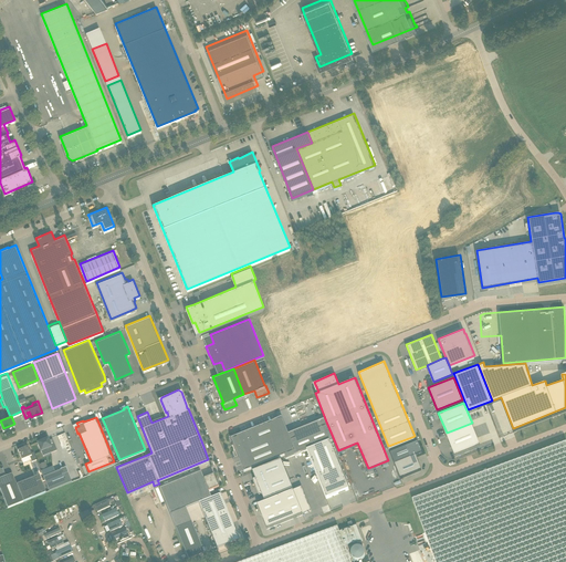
[(242,428),(231,433),(233,437),(232,438),(236,448),(238,447),(245,468),(284,451),(286,456),(306,447),(329,438),(333,437),(326,422),(291,436),(291,437),(289,432),(286,426),(275,429),(271,418),(242,430),(242,428)]
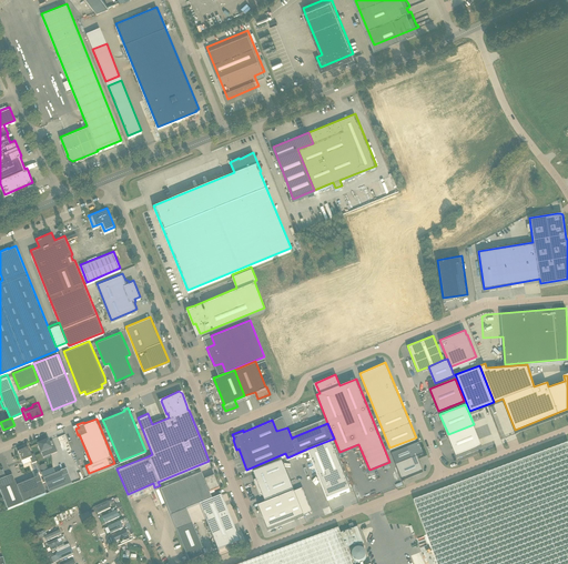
[(474,424),(448,434),(456,455),(482,445),(474,424)]
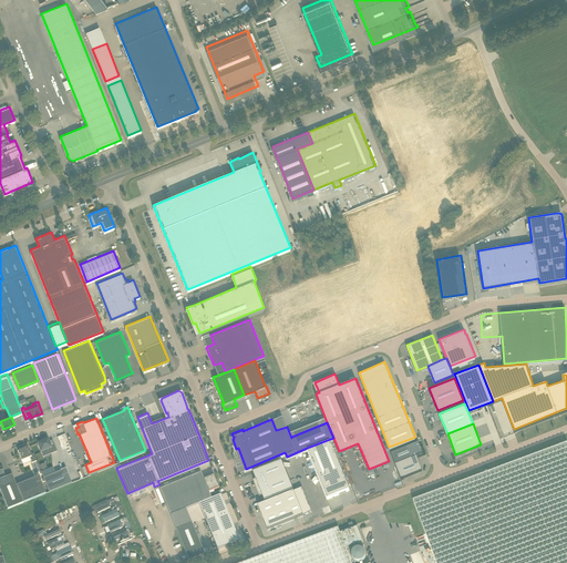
[(43,438),(38,440),(41,449),(43,453),(51,450),(57,448),(54,441),(51,443),(49,438),(48,436),(43,437),(43,438)]
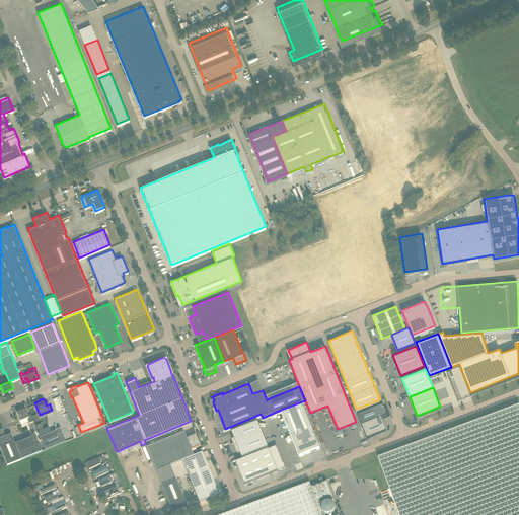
[(302,401),(281,410),(299,454),(319,445),(302,401)]
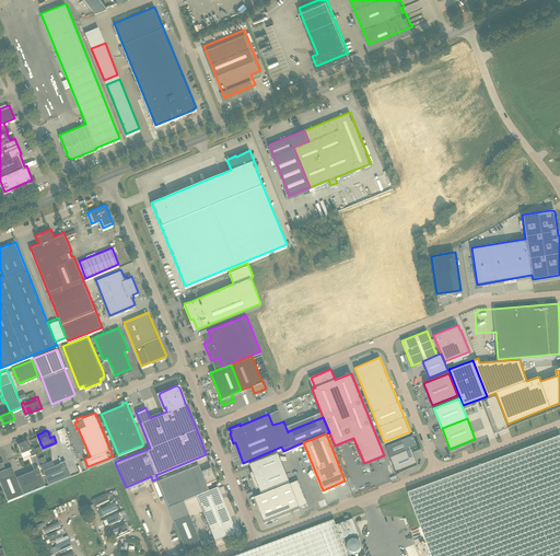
[(413,433),(386,444),(391,455),(396,470),(417,462),(411,448),(410,447),(416,444),(412,437),(415,437),(413,433)]
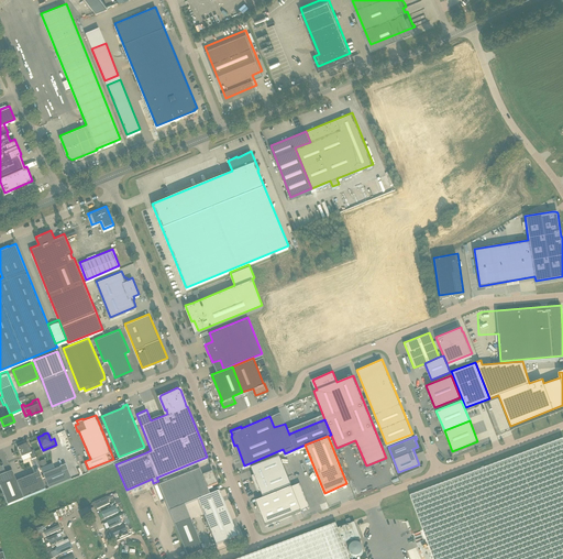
[(562,558),(562,437),(410,493),(433,558),(368,558),(367,557),(361,558),(350,558),(343,540),(360,534),(355,519),(338,525),(335,521),(233,558),(562,558)]
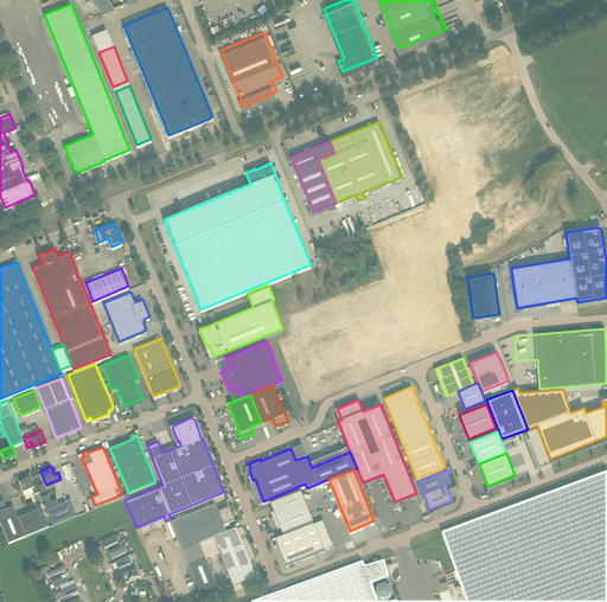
[(30,474),(19,479),(24,490),(25,492),(33,488),(34,491),(39,490),(38,488),(37,484),(36,481),(33,481),(32,479),(31,479),(30,474)]
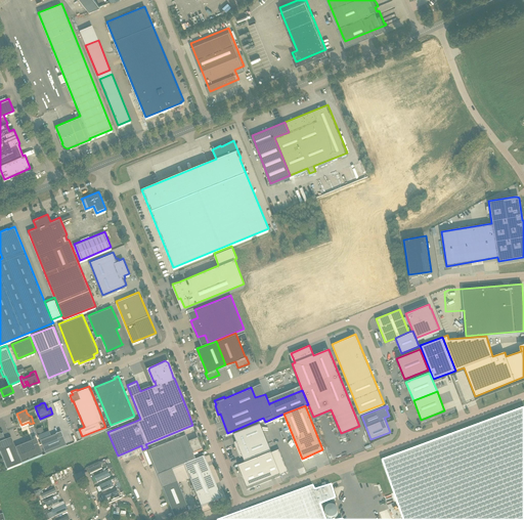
[(234,441),(239,455),(242,453),(245,461),(271,449),(260,423),(233,434),(236,440),(234,441)]
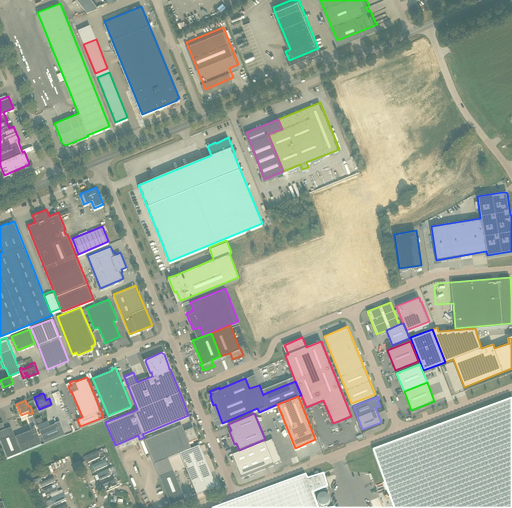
[(61,424),(59,419),(54,422),(39,428),(44,441),(64,433),(61,424)]
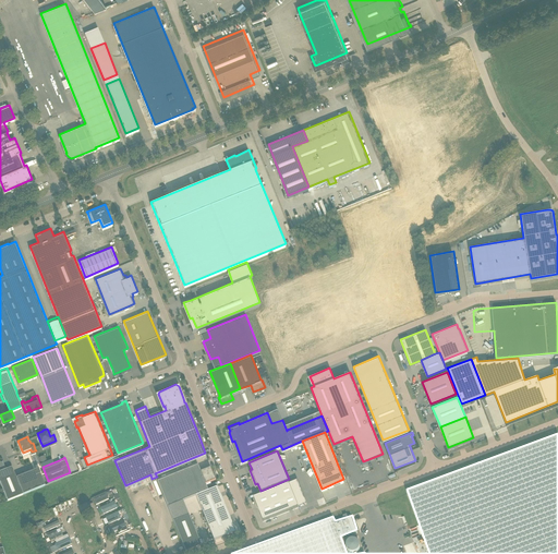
[(197,461),(192,464),(157,478),(167,503),(195,492),(207,486),(205,480),(215,477),(210,464),(199,468),(197,461)]
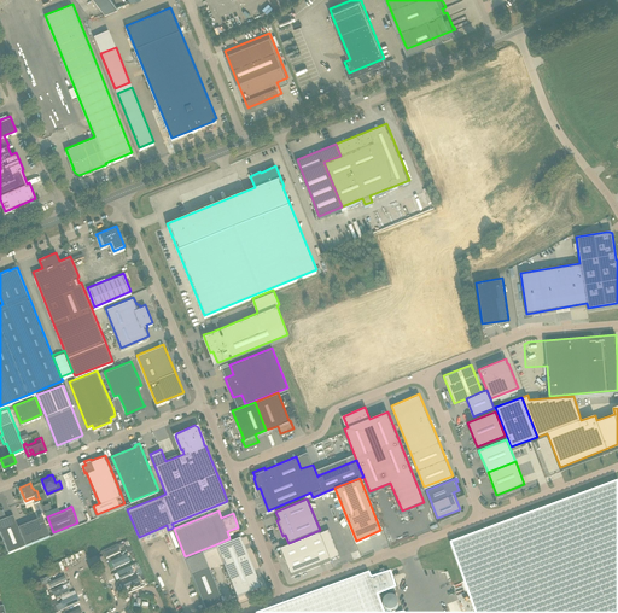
[(0,530),(9,550),(25,543),(18,525),(13,513),(7,515),(0,518),(0,530)]
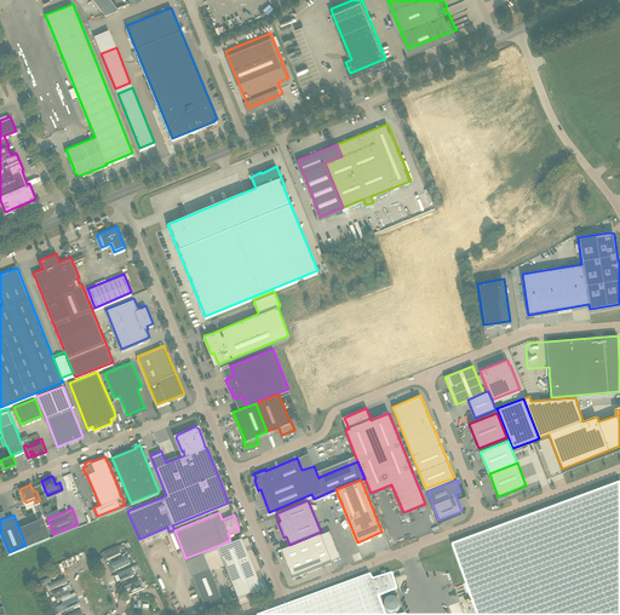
[(26,545),(50,535),(45,522),(42,516),(38,518),(18,527),(26,545)]
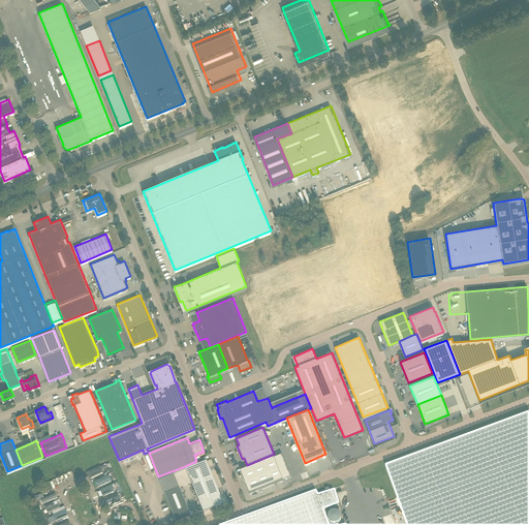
[(283,477),(274,455),(241,468),(249,491),(283,477)]
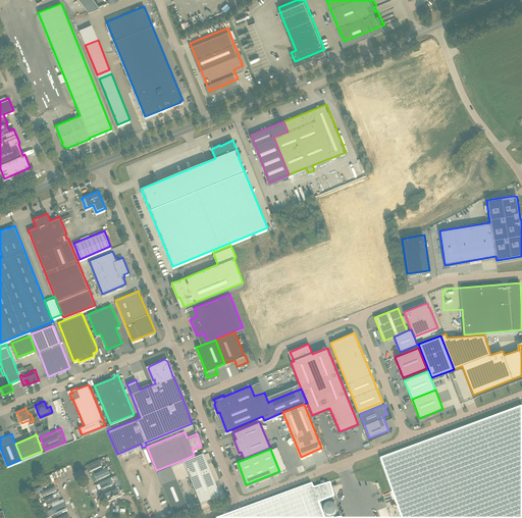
[(218,489),(203,452),(195,455),(194,455),(183,460),(200,502),(209,498),(220,494),(218,489)]
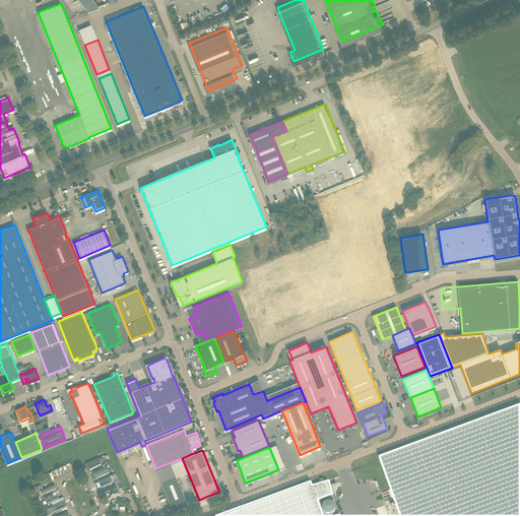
[(99,455),(85,459),(88,466),(102,462),(99,455)]
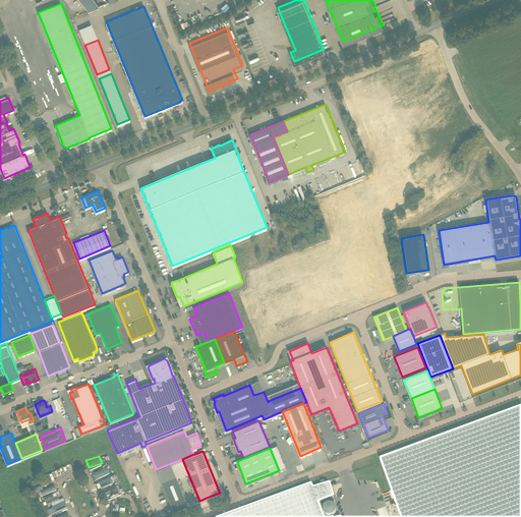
[(102,471),(103,474),(108,471),(107,469),(109,468),(107,464),(95,470),(97,473),(102,471)]
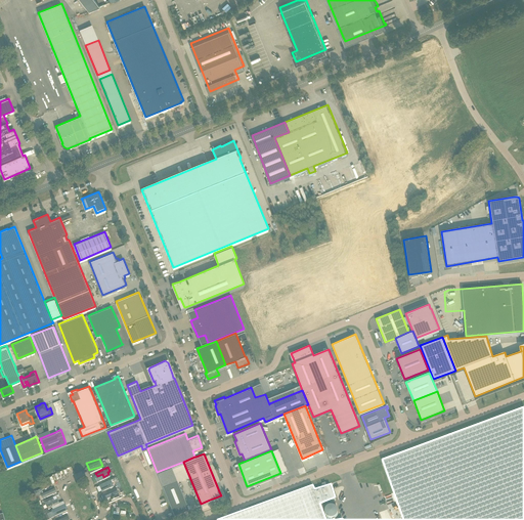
[(112,477),(99,482),(102,488),(115,483),(112,477)]
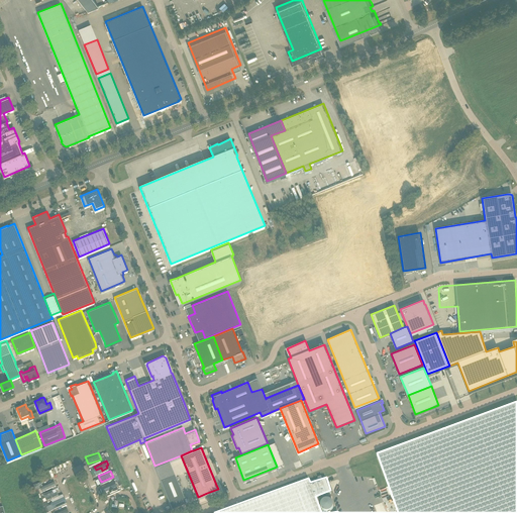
[(175,474),(161,479),(172,508),(186,502),(175,474)]
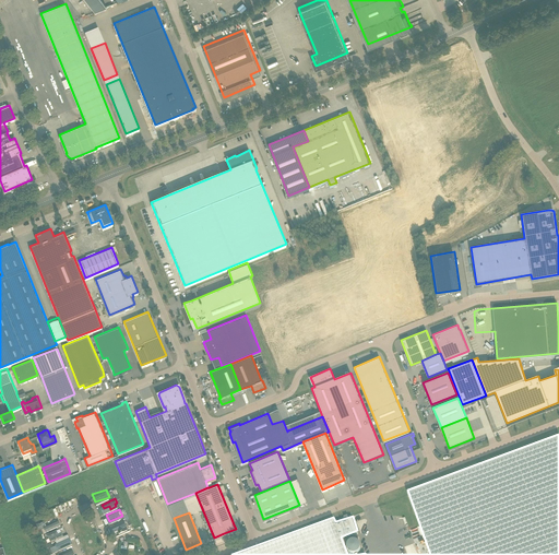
[(43,524),(45,530),(60,522),(58,518),(43,524)]
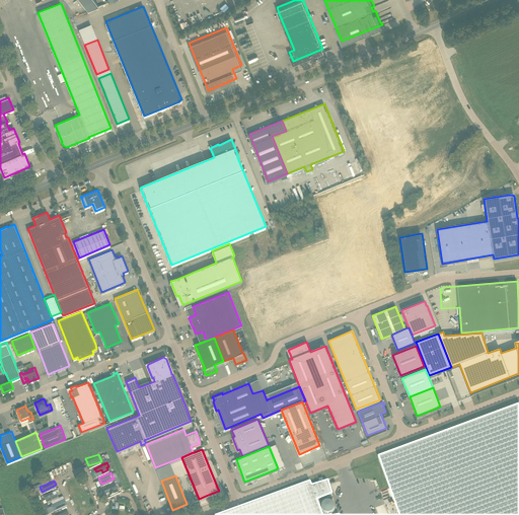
[(103,487),(105,491),(118,485),(116,481),(103,487)]
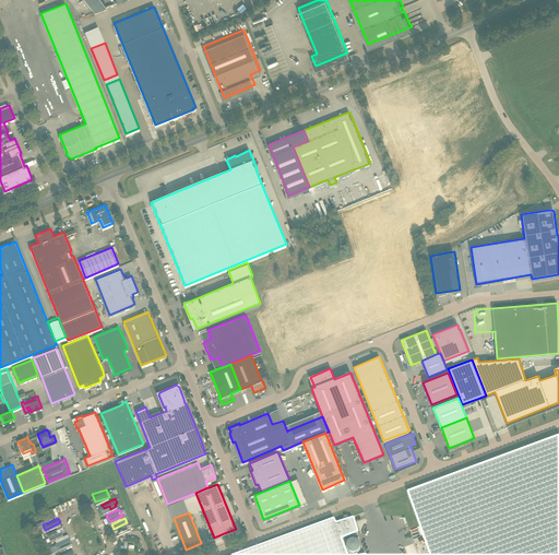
[(50,539),(62,533),(61,530),(58,531),(56,528),(47,532),(50,539)]
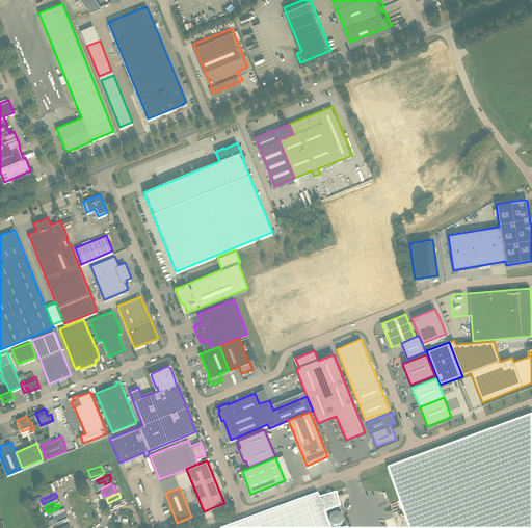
[(53,515),(56,522),(70,516),(67,508),(53,515)]
